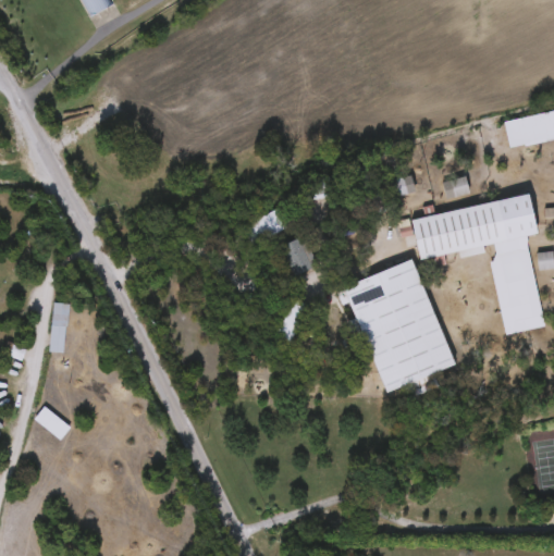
[(91,15),(83,0),(112,0),(114,3),(91,15)]
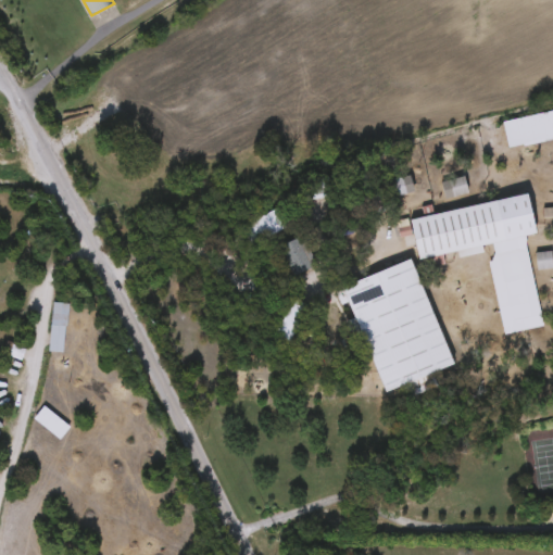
[(454,197),(450,179),(465,176),(469,193),(454,197)]
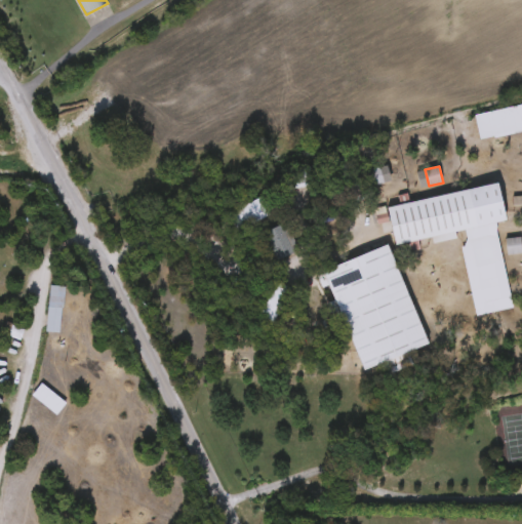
[(369,187),(365,171),(380,167),(385,183),(369,187)]
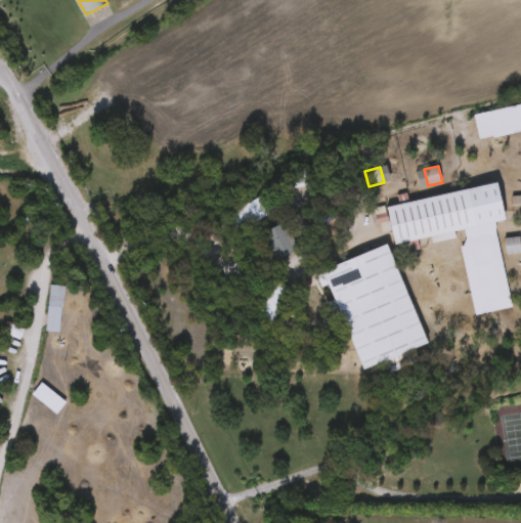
[(387,205),(469,190),(476,228),(394,244),(387,205)]
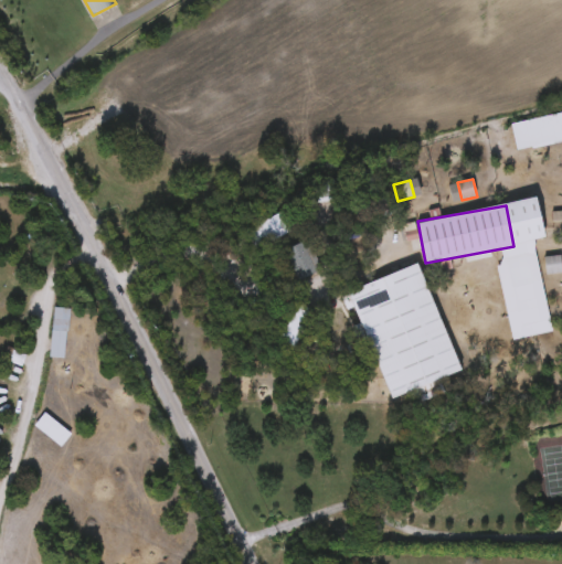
[(286,249),(311,238),(325,269),(299,280),(286,249)]
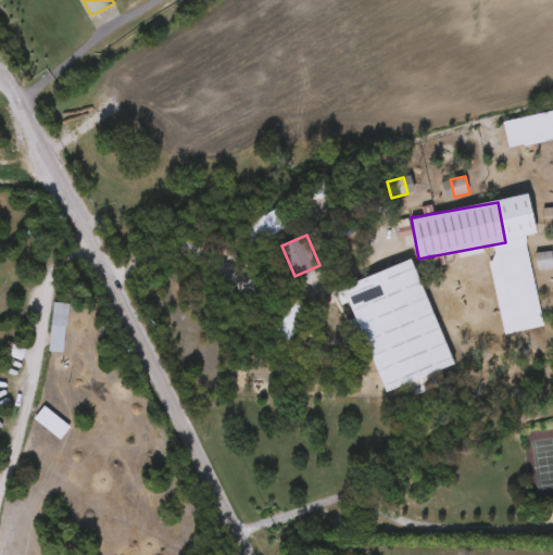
[(552,268),(538,269),(537,252),(552,251),(552,268)]
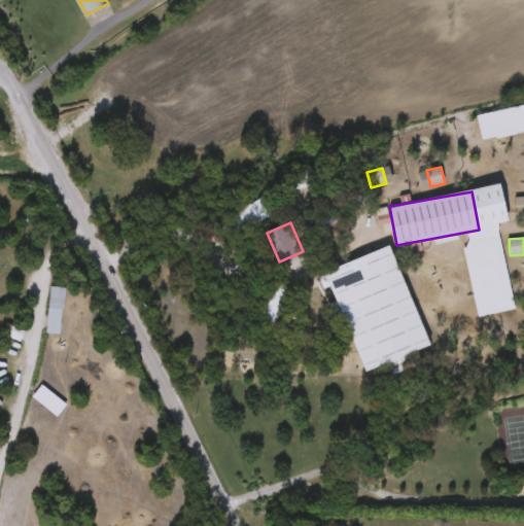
[(428,346),(363,370),(343,311),(333,314),(329,305),(337,302),(324,270),(392,246),(428,346)]
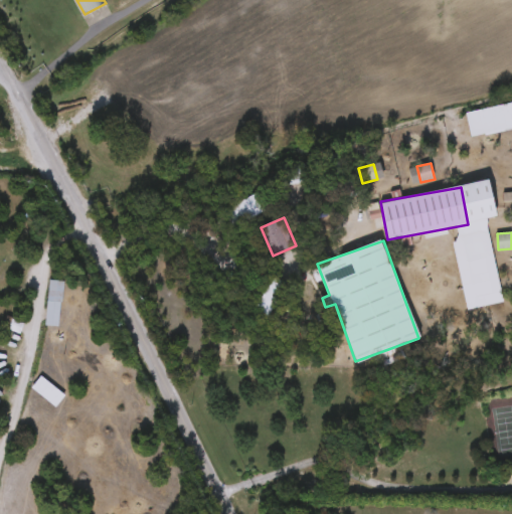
[(66,282),(58,326),(44,324),(53,279),(66,282)]
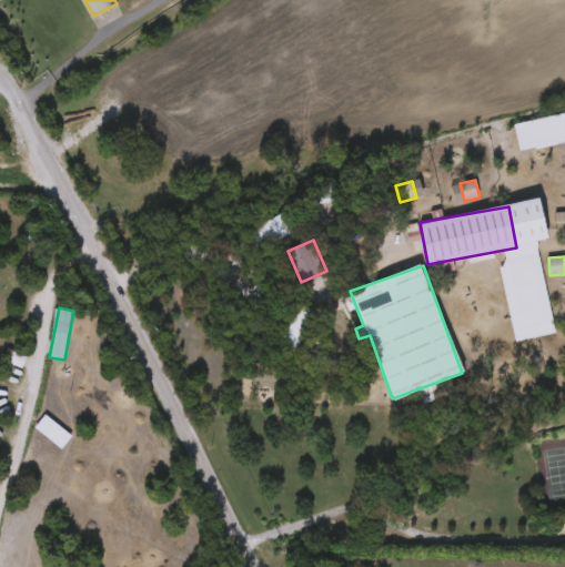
[(28,356),(23,367),(4,360),(9,348),(28,356)]
